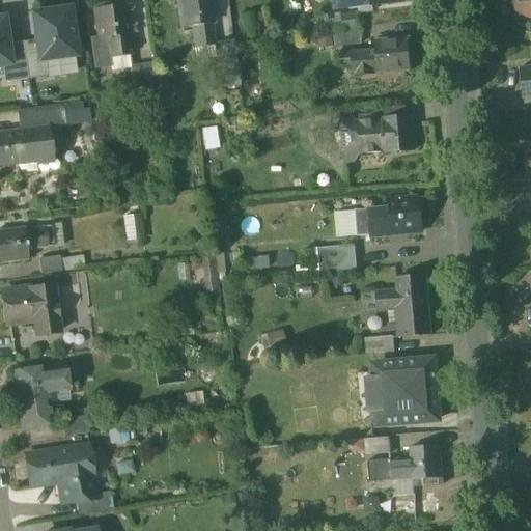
[(211,0),(176,0),(180,28),(191,27),(194,47),(215,44),(212,24),(215,24),(211,0)]
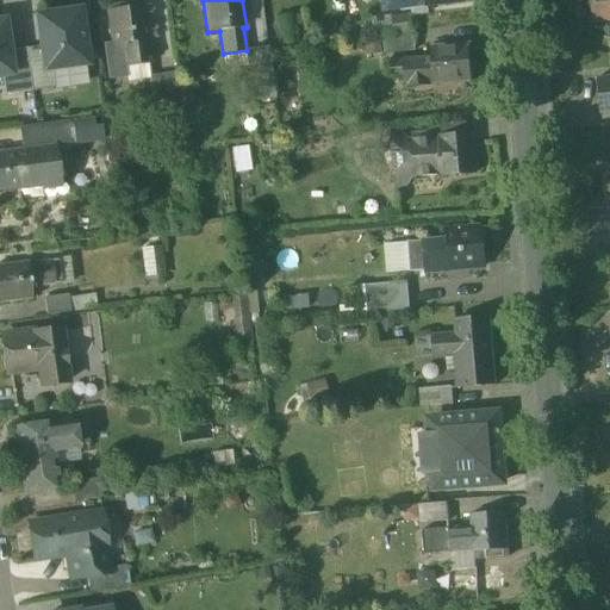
[(609,0),(590,0),(592,22),(609,20),(609,0)]
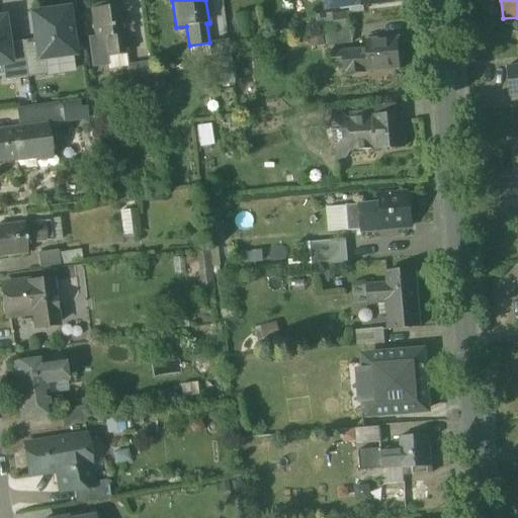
[(121,6),(108,8),(108,4),(91,6),(95,37),(89,38),(92,66),(108,64),(107,58),(126,55),(124,35),(125,34),(121,6)]
